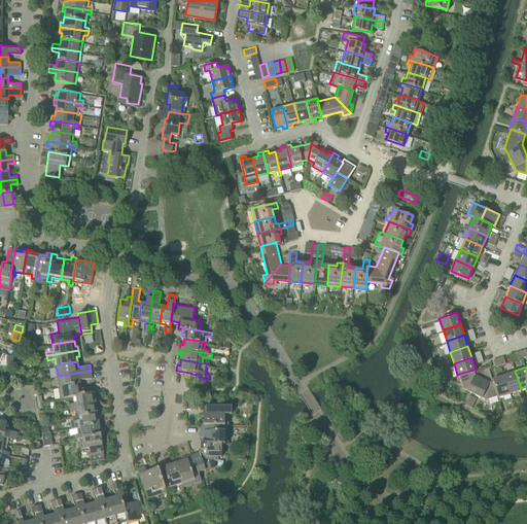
[(473,370),(459,374),(462,386),(473,392),(482,377),(475,374),(473,370)]
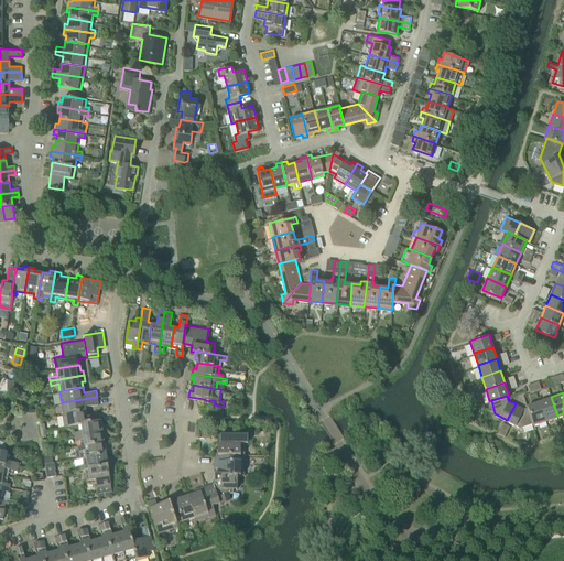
[(97,397),(62,402),(63,413),(86,409),(85,405),(98,403),(97,397)]
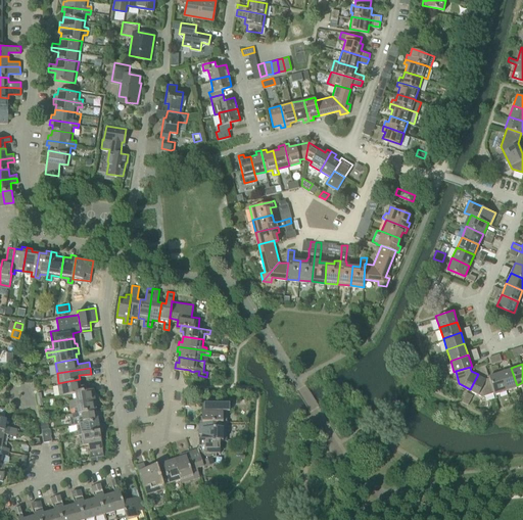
[(517,385),(511,368),(500,371),(506,388),(517,385)]
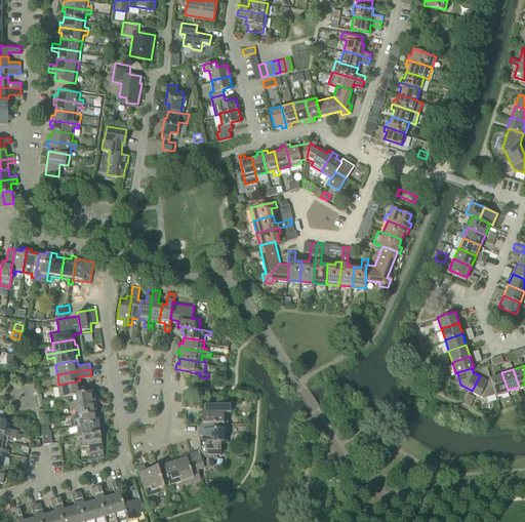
[(508,390),(501,372),(490,376),(490,377),(495,393),(496,394),(508,390)]
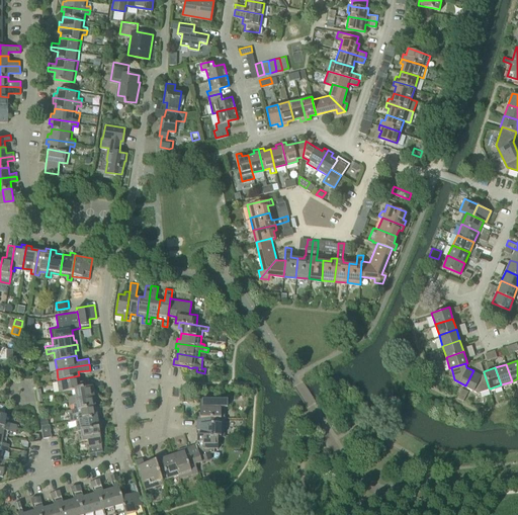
[(473,370),(465,385),(478,391),(489,388),(484,372),(481,374),(473,370)]
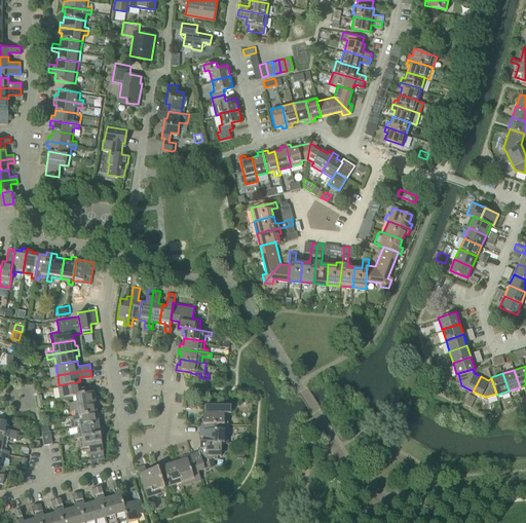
[(80,381),(59,385),(61,397),(73,395),(73,394),(94,390),(94,384),(81,386),(80,381)]
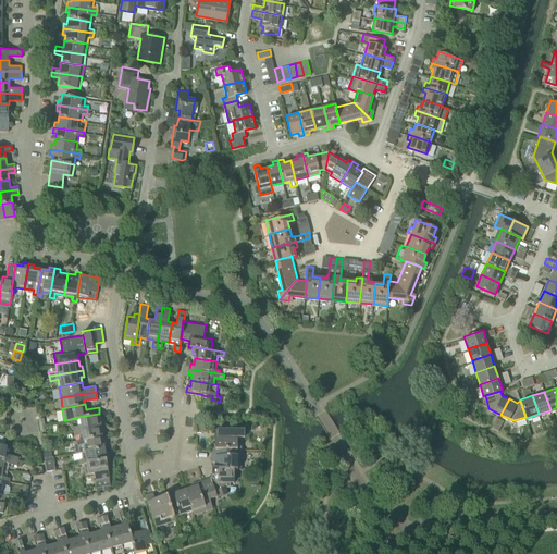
[(77,417),(77,418),(78,425),(74,425),(74,429),(104,425),(103,419),(100,419),(99,414),(77,417)]
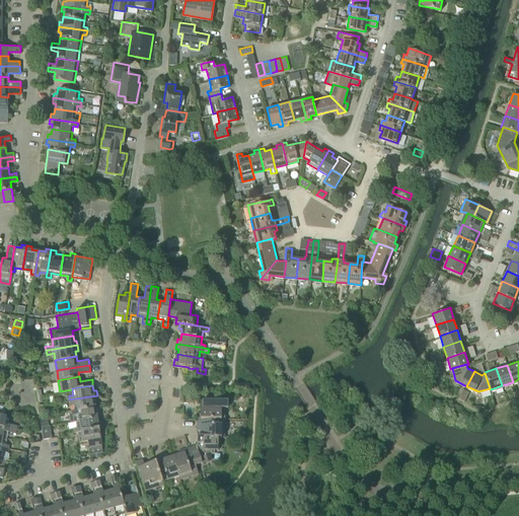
[(98,400),(97,395),(69,399),(70,403),(74,402),(75,409),(96,406),(95,400),(98,400)]
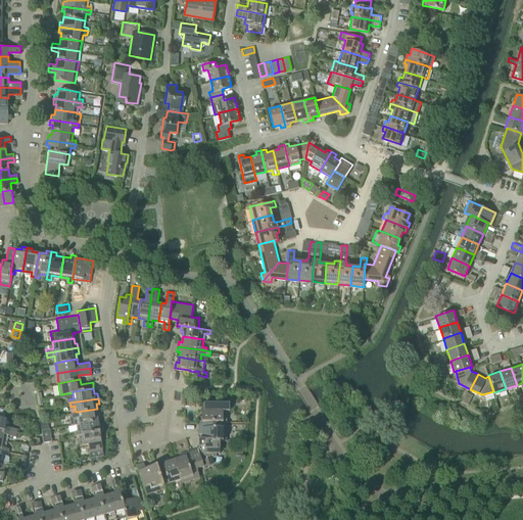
[(199,415),(199,421),(227,421),(227,409),(230,409),(230,402),(202,402),(202,415),(199,415)]
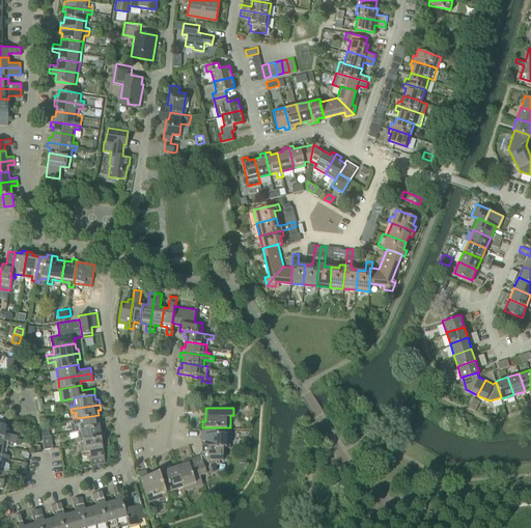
[(77,418),(73,419),(71,419),(72,431),(78,429),(78,428),(100,425),(99,420),(102,420),(102,414),(99,415),(77,418)]
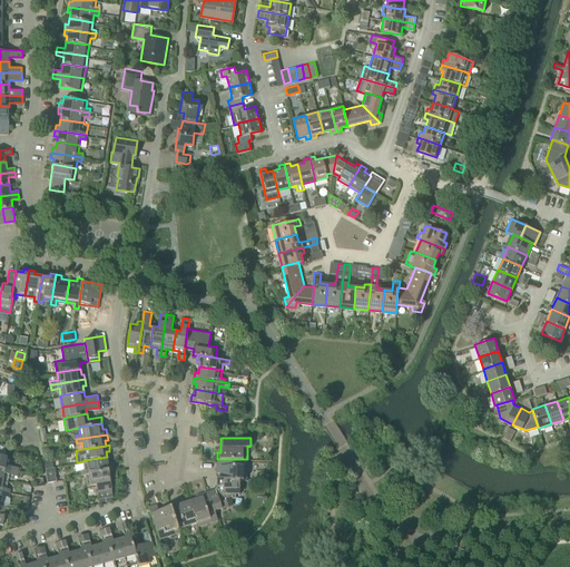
[(18,466),(13,465),(9,463),(10,457),(0,455),(0,466),(18,469),(18,466)]
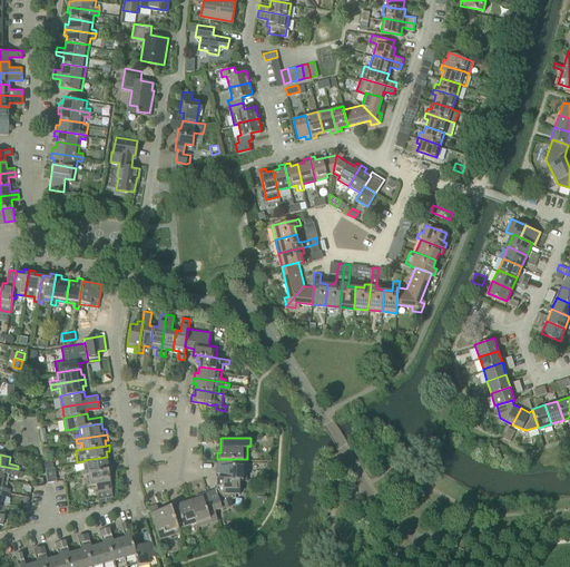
[(84,460),(84,461),(85,468),(80,469),(81,473),(86,472),(109,468),(109,469),(112,469),(111,462),(108,463),(107,457),(84,460)]
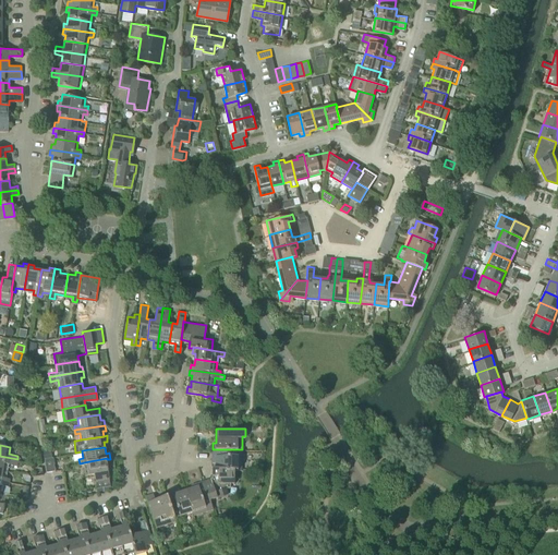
[(242,449),(213,449),(213,461),(216,461),(216,468),(234,468),(234,469),(242,469),(242,449)]
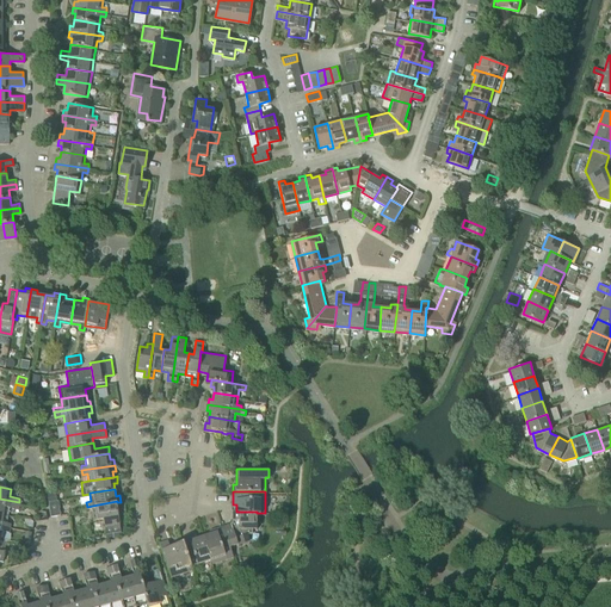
[(19,502),(0,499),(0,512),(7,513),(8,506),(18,507),(19,502)]
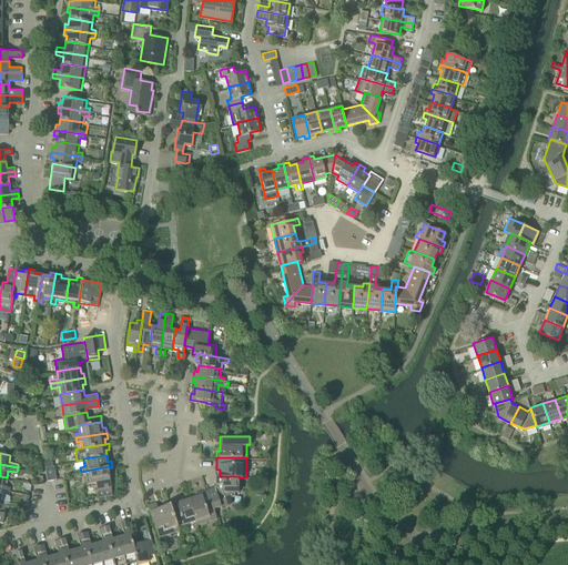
[(47,478),(56,477),(54,464),(46,465),(47,478)]
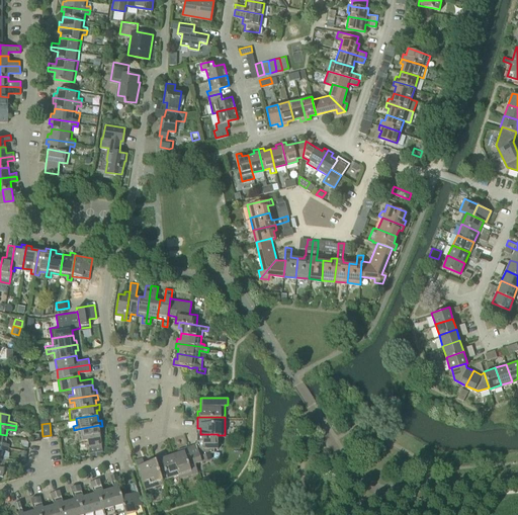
[(78,429),(80,439),(88,438),(90,451),(102,449),(99,426),(99,425),(78,429)]
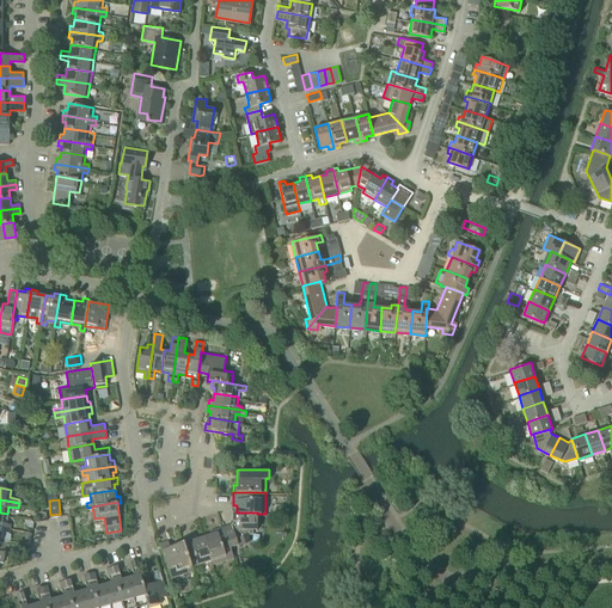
[(7,514),(0,513),(0,524),(10,527),(11,522),(6,522),(7,514)]
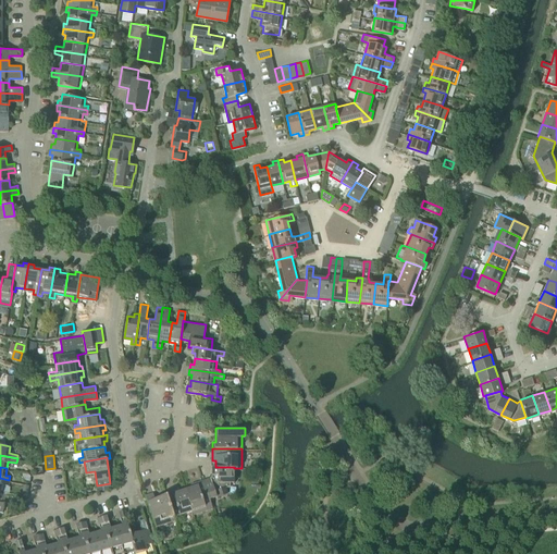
[(212,476),(203,478),(202,479),(209,497),(210,497),(226,492),(226,487),(231,484),(231,481),(234,481),(234,468),(234,467),(215,467),(212,467),(212,476)]
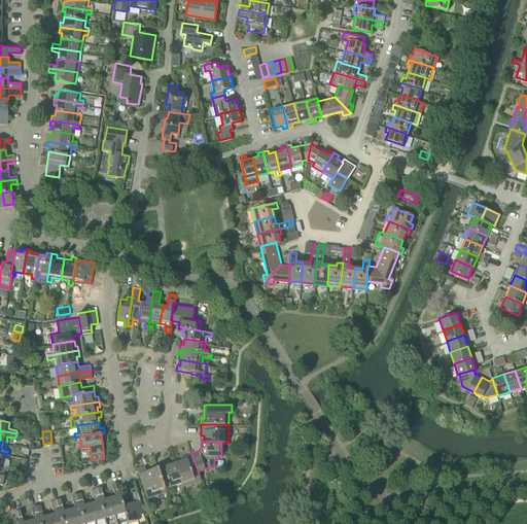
[(8,454),(0,452),(0,462),(3,463),(4,457),(8,458),(8,454)]
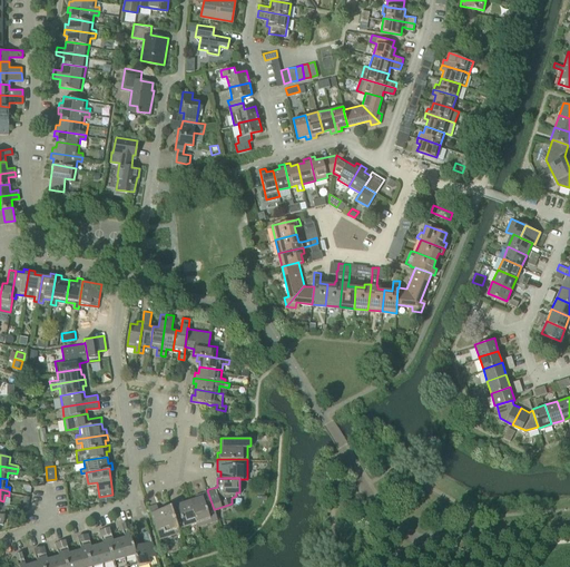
[(196,497),(190,499),(197,520),(196,521),(198,525),(218,518),(215,509),(214,509),(207,490),(196,494),(196,497)]
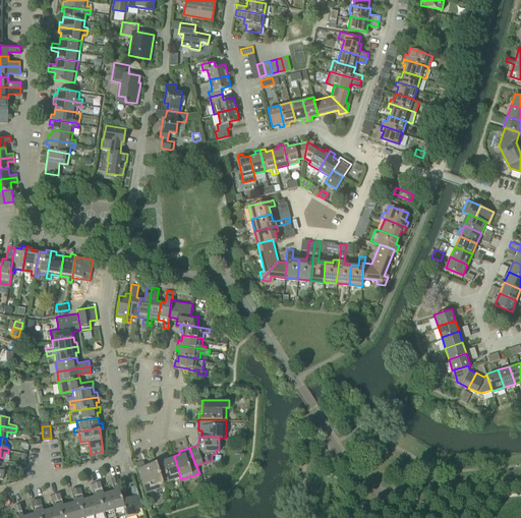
[(167,455),(156,459),(163,481),(179,476),(180,475),(174,456),(168,458),(167,455)]
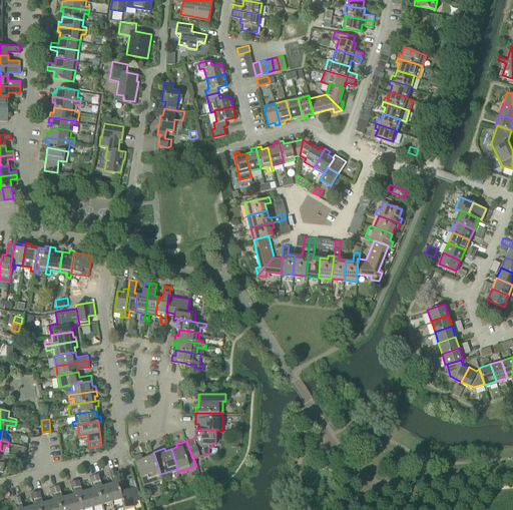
[(160,474),(153,452),(147,453),(148,456),(143,458),(141,452),(134,455),(143,483),(161,477),(160,474)]
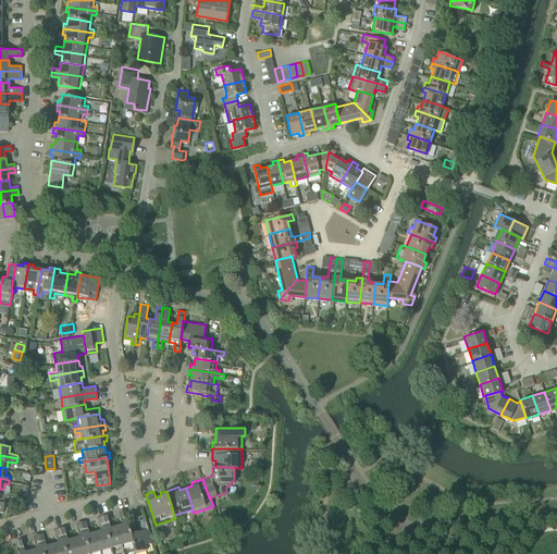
[(122,522),(116,525),(124,551),(134,548),(135,548),(131,532),(127,519),(128,519),(125,508),(119,509),(122,522)]
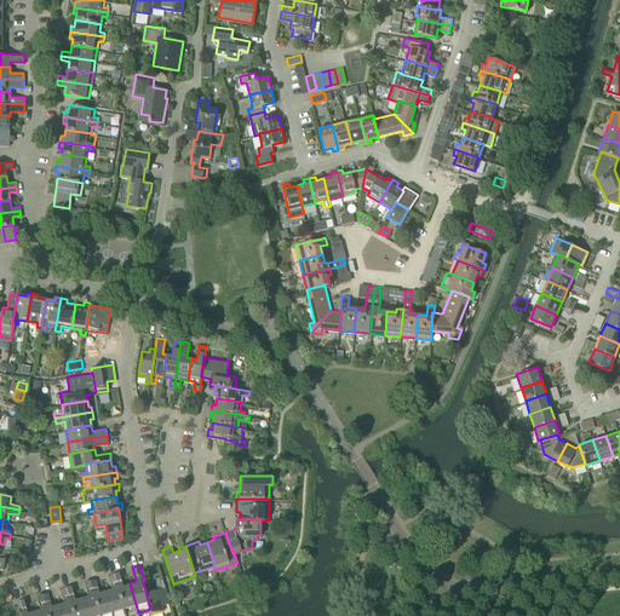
[(126,615),(138,612),(130,583),(124,586),(119,570),(108,574),(113,588),(105,591),(113,615),(126,615)]
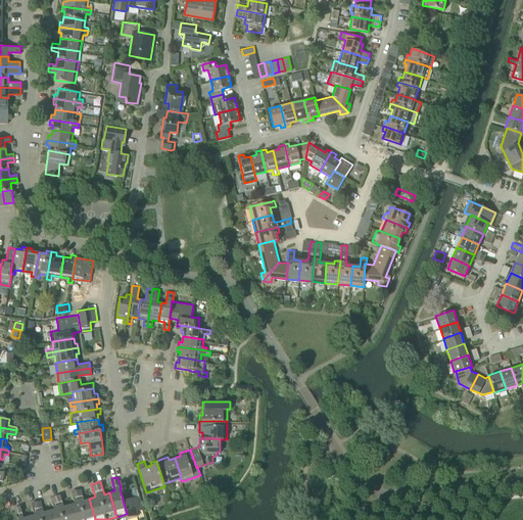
[(75,503),(69,504),(74,519),(95,519),(89,499),(84,500),(81,487),(72,490),(75,503)]
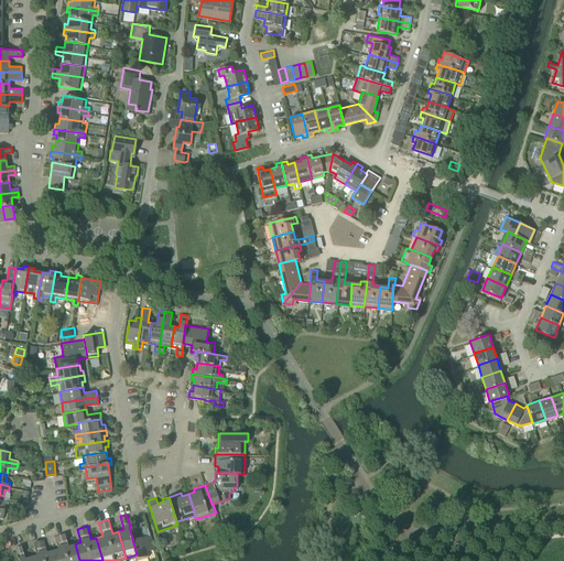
[(79,560),(75,543),(68,546),(65,532),(55,535),(58,548),(53,550),(55,560),(79,560)]
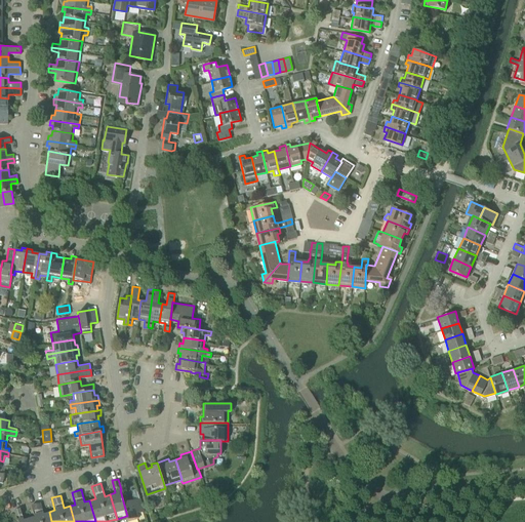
[(140,496),(123,502),(127,516),(126,516),(127,519),(138,516),(136,511),(144,509),(140,496)]
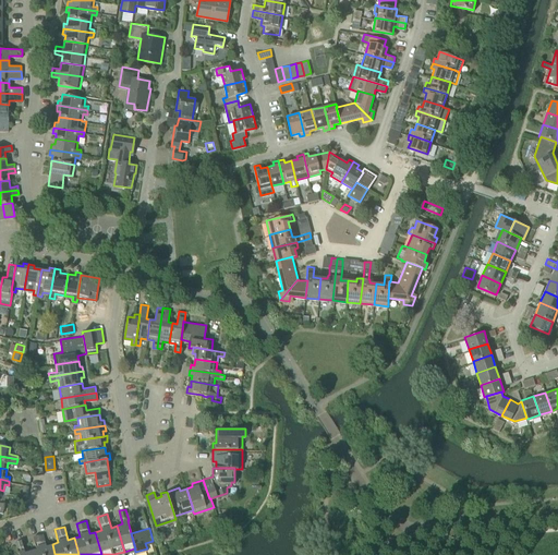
[(55,554),(52,544),(47,546),(43,532),(33,535),(37,549),(31,551),(32,554),(55,554)]
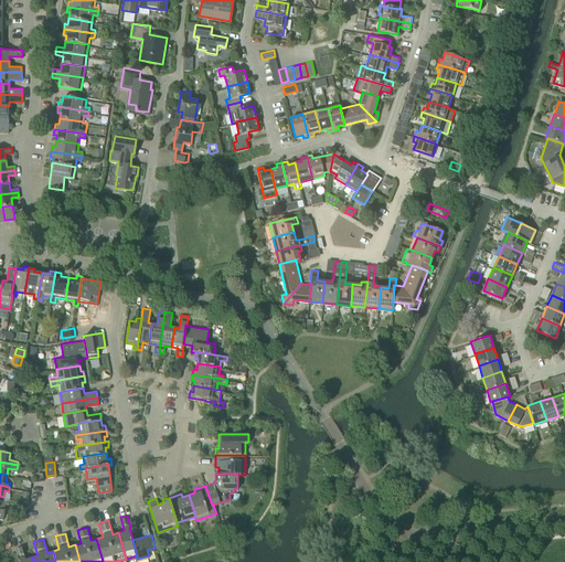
[(32,561),(31,558),(25,559),(21,545),(16,548),(18,559),(19,558),(20,561),(32,561)]
